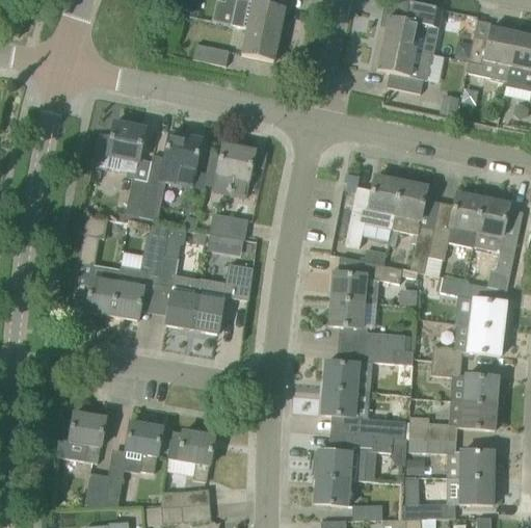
[(232,24),(247,27),(280,34),(286,6),(273,4),(273,0),(236,0),(235,10),(232,24)]
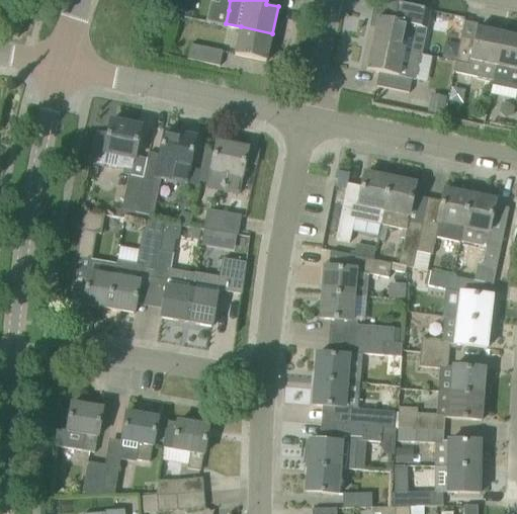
[(376,25),(373,41),(421,52),(425,31),(429,12),(430,8),(395,0),(394,4),(394,5),(391,17),(378,15),(376,25)]
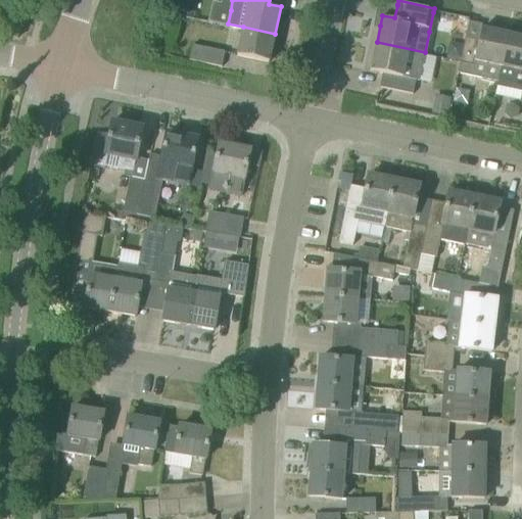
[(275,34),(243,27),(238,53),(270,59),(275,34)]
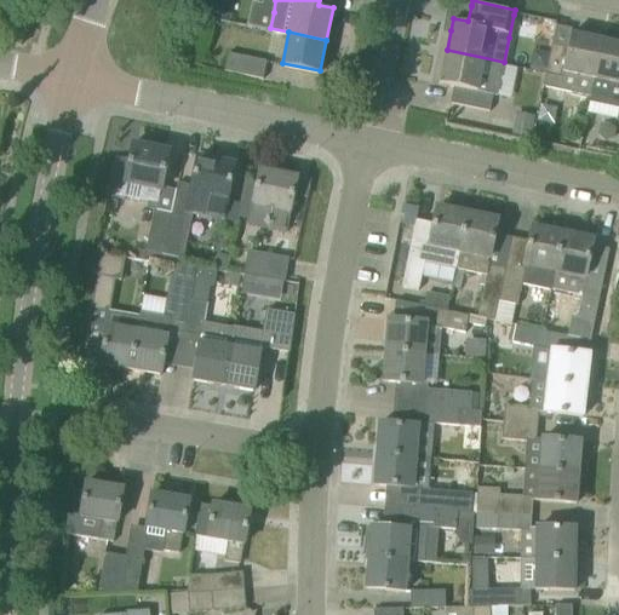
[(544,84),(591,93),(602,38),(572,32),(568,45),(552,41),(544,84)]
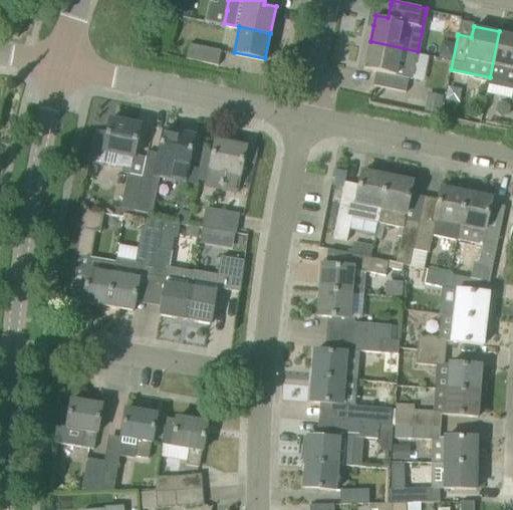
[(512,34),(499,31),(490,77),(489,82),(512,87),(512,34)]
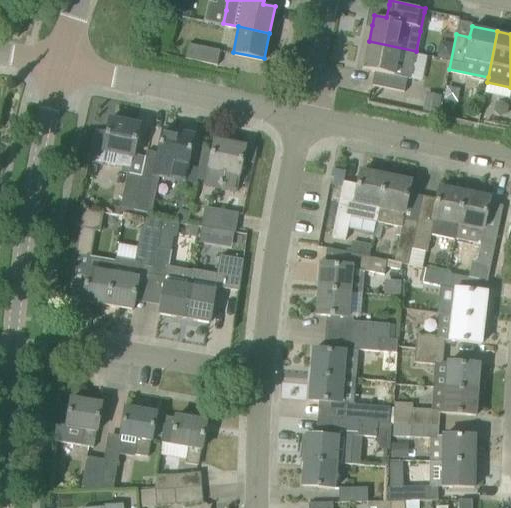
[(221,48),(189,41),(186,56),(218,63),(221,48)]
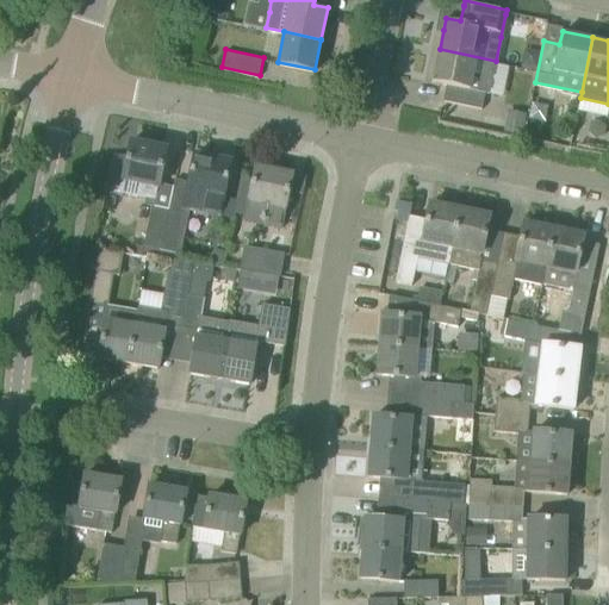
[(496,61),(440,49),(433,80),(447,82),(443,99),(483,107),(486,91),(490,92),(495,68),(493,68),(496,61)]
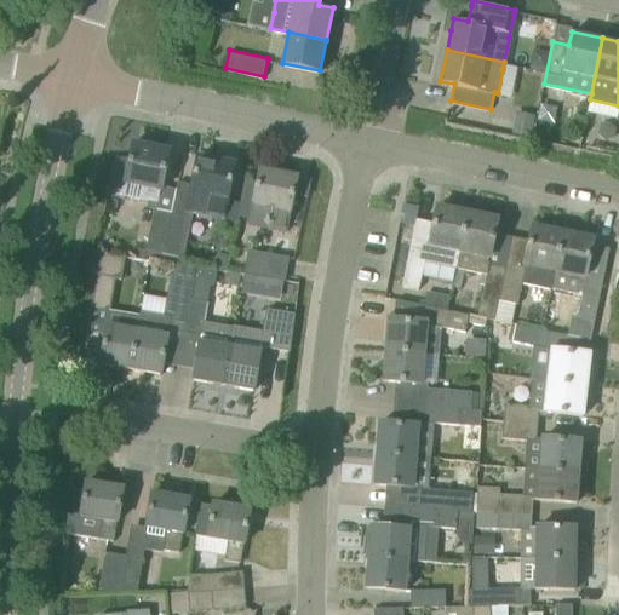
[(517,109),(513,131),(532,134),(536,113),(517,109)]
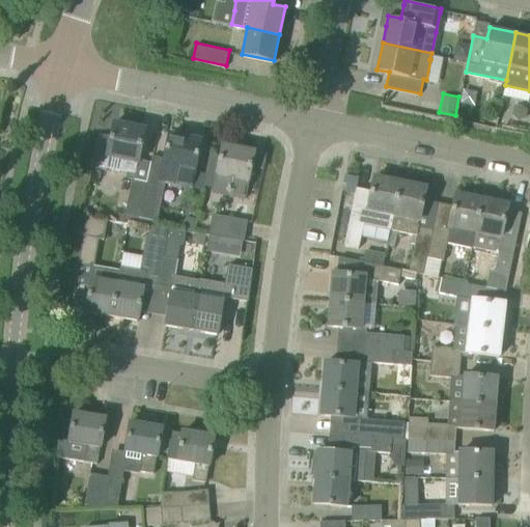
[(513,105),(512,113),(518,118),(526,116),(528,107),(522,102),(513,105)]
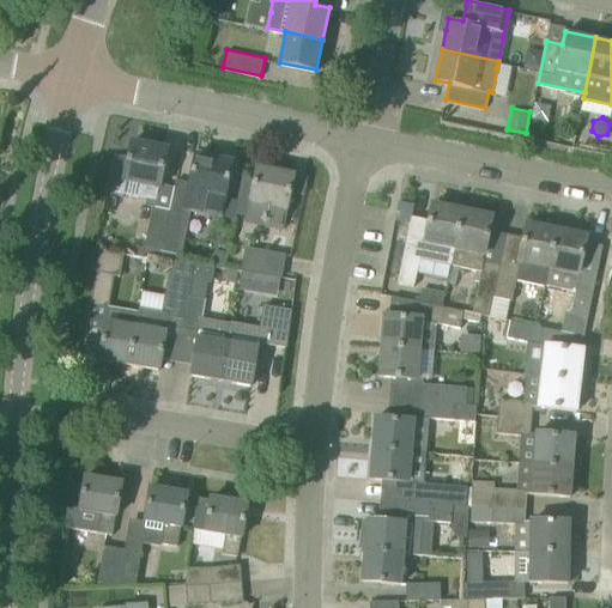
[(161,248),(162,248),(175,184),(161,181),(168,146),(132,139),(129,154),(115,152),(107,189),(125,193),(125,192),(139,194),(138,196),(157,200),(156,205),(153,205),(145,245),(139,243),(137,254),(147,255),(149,253),(159,255),(161,248)]
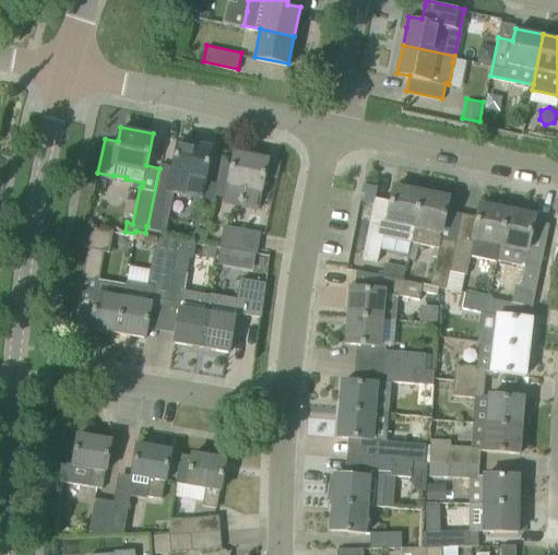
[(203,196),(213,198),(214,198),(214,193),(217,180),(205,177),(213,146),(179,139),(174,164),(161,162),(159,168),(147,226),(162,229),(165,231),(169,205),(173,191),(203,198),(203,196)]
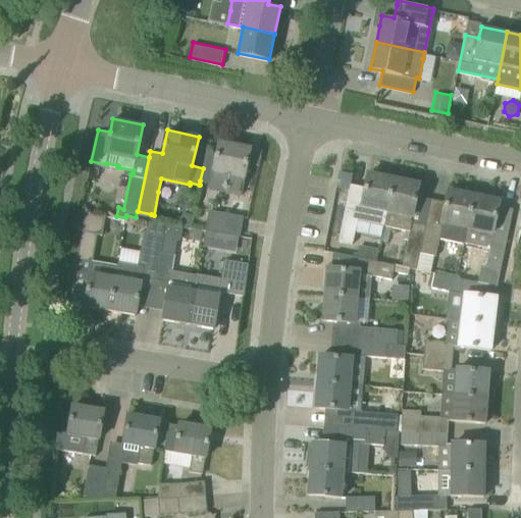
[(218,145),(211,183),(210,186),(242,192),(248,161),(251,148),(219,141),(218,145)]
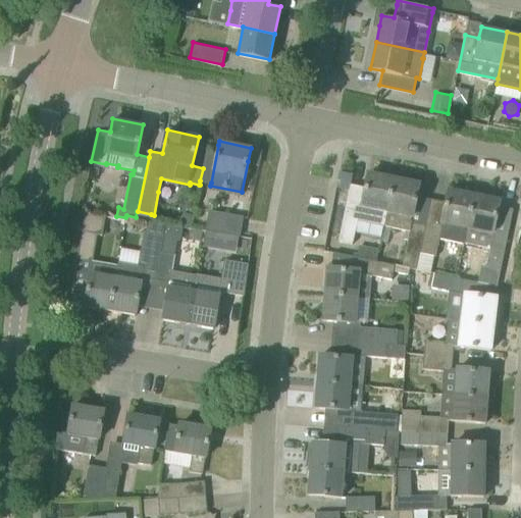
[(340,169),(339,177),(341,177),(340,186),(350,188),(351,183),(353,172),(340,169)]
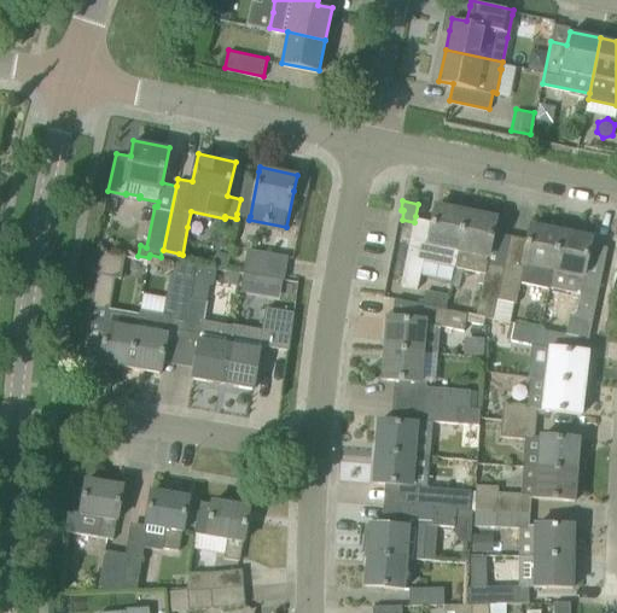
[(415,216),(402,282),(418,286),(424,260),(454,266),(465,210),(436,204),(432,220),(415,216)]
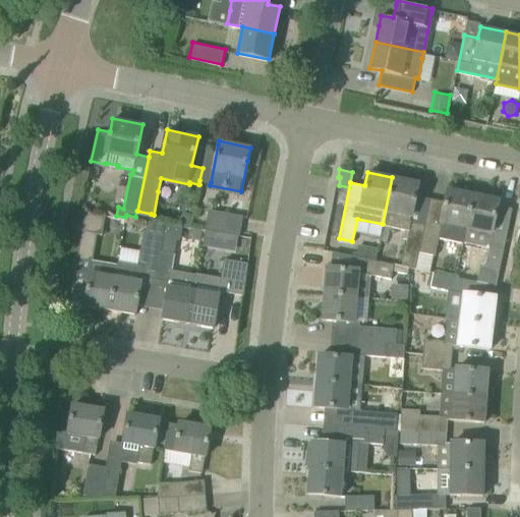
[(416,267),(419,249),(430,197),(416,194),(418,182),(392,177),(383,224),(410,229),(403,264),(409,266),(416,267)]
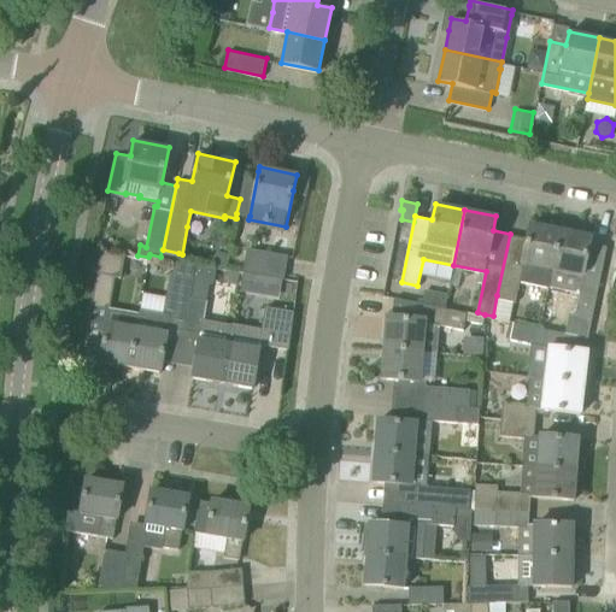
[(521,280),(549,286),(559,229),(531,223),(528,237),(510,234),(497,295),(516,300),(521,280)]
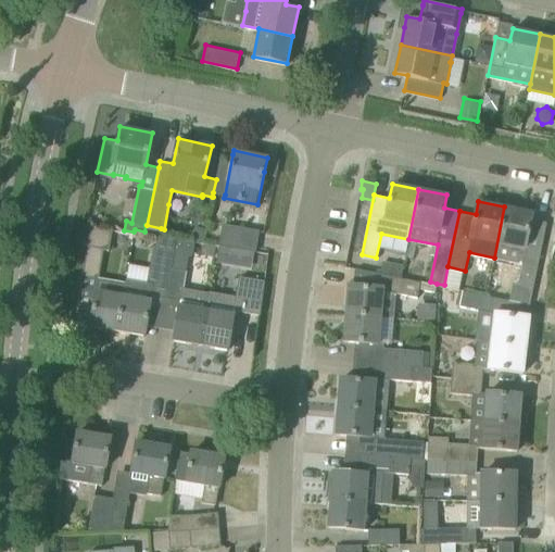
[(504,207),(494,258),(495,258),(495,256),(524,262),(519,283),(514,281),(511,298),(511,299),(522,301),(530,303),(547,221),(531,217),(532,213),(504,207)]
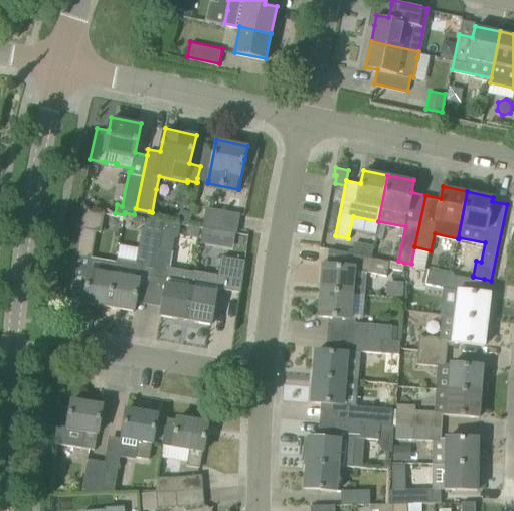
[(217,227),(237,231),(240,212),(221,208),(207,206),(205,226),(215,227),(217,227)]
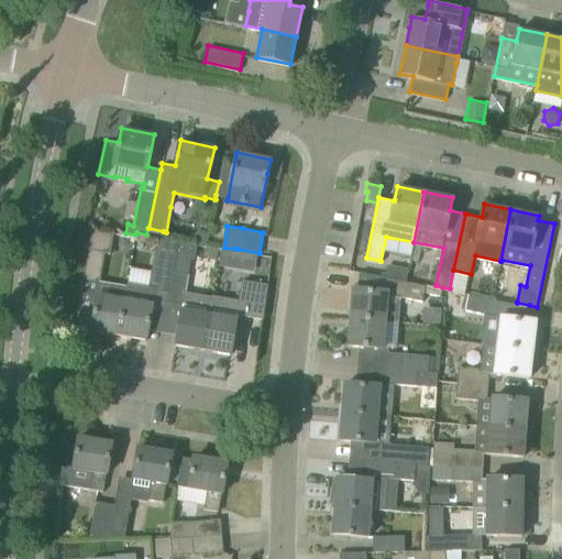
[(105,251),(105,250),(112,251),(116,231),(92,227),(89,248),(85,277),(100,281),(105,251)]
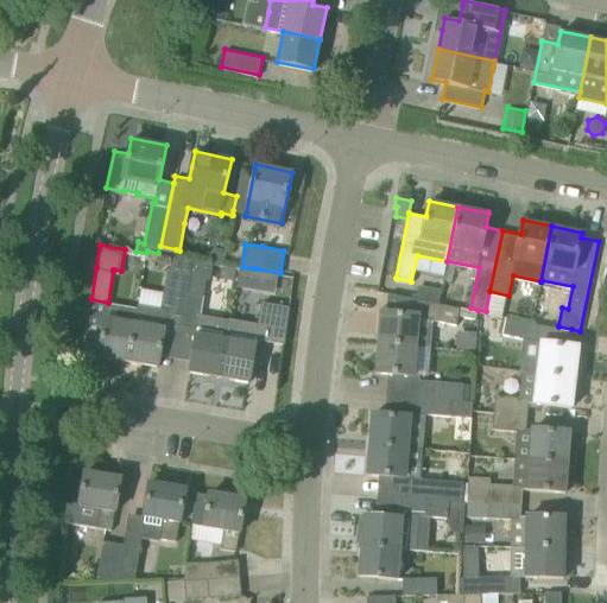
[(170,255),(168,268),(189,272),(191,259),(175,256),(170,255)]
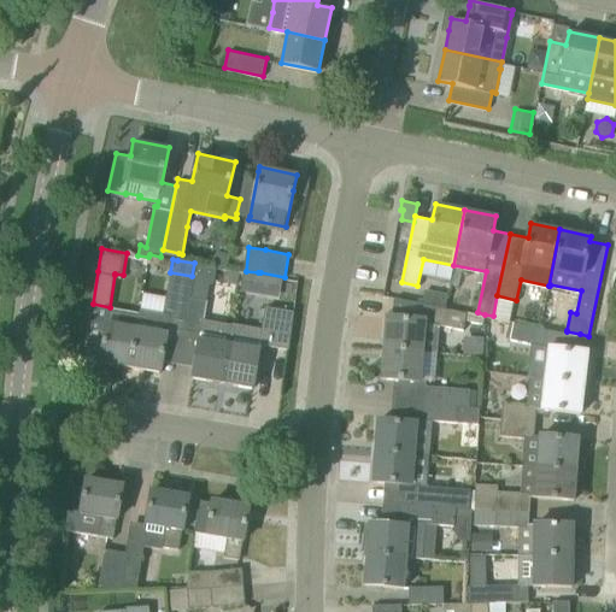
[(213,281),(215,281),(217,266),(216,266),(195,264),(194,263),(192,276),(191,281),(209,283),(213,281)]
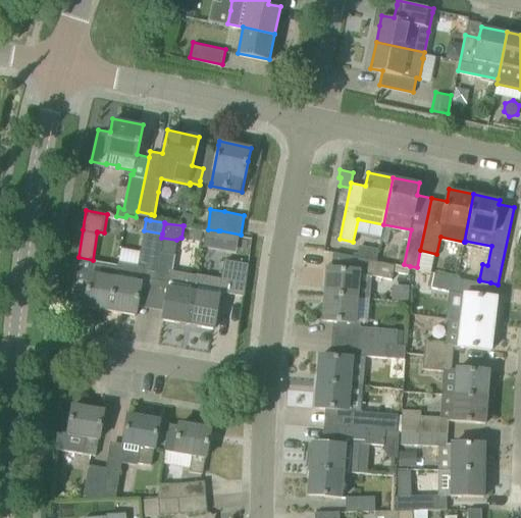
[(215,246),(218,230),(208,229),(205,245),(215,246)]
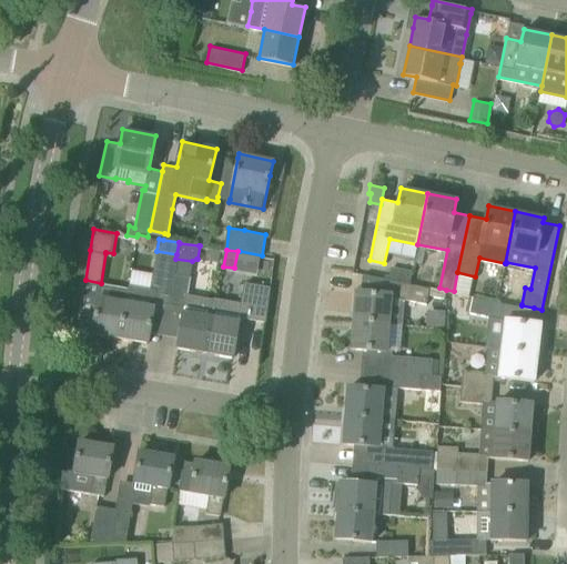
[(129,284),(129,288),(128,290),(120,336),(149,341),(150,332),(154,305),(155,301),(169,303),(173,272),(175,259),(176,254),(157,251),(153,271),(151,288),(129,284)]
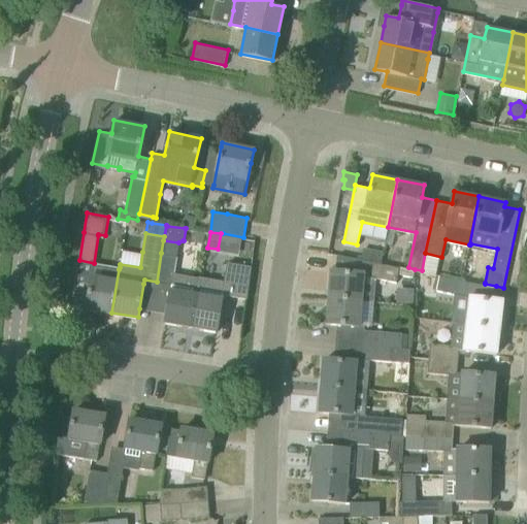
[(198,279),(173,273),(176,256),(161,253),(157,282),(171,285),(170,289),(166,313),(165,322),(191,326),(198,279)]
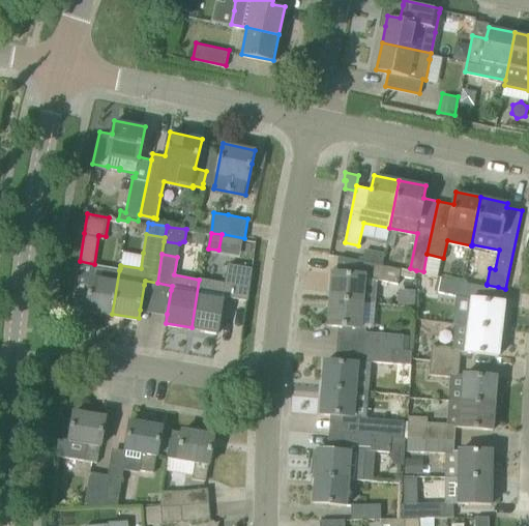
[(440,274),(443,258),(427,254),(423,271),(440,274)]
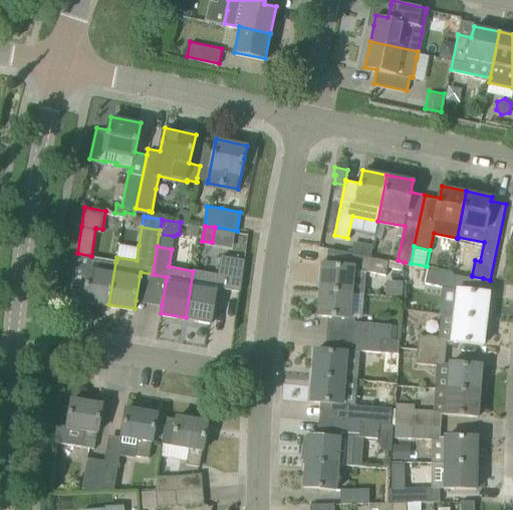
[(346,250),(345,264),(326,263),(322,262),(320,289),(353,291),(365,292),(367,269),(385,273),(387,273),(388,266),(390,259),(371,255),(346,250)]
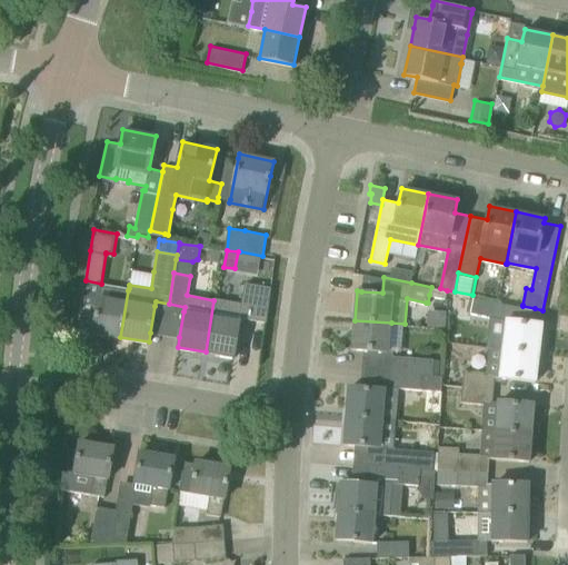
[(213,300),(206,352),(233,357),(240,317),(265,321),(271,286),(245,281),(241,301),(215,297),(213,300)]
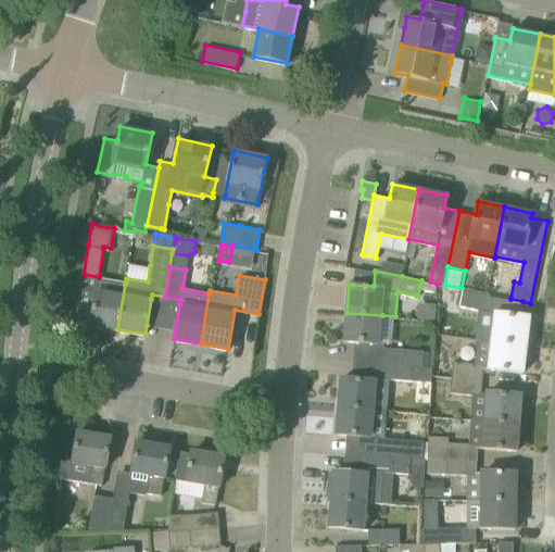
[(125,284),(126,281),(111,278),(109,292),(97,290),(96,297),(90,325),(117,329),(125,284)]
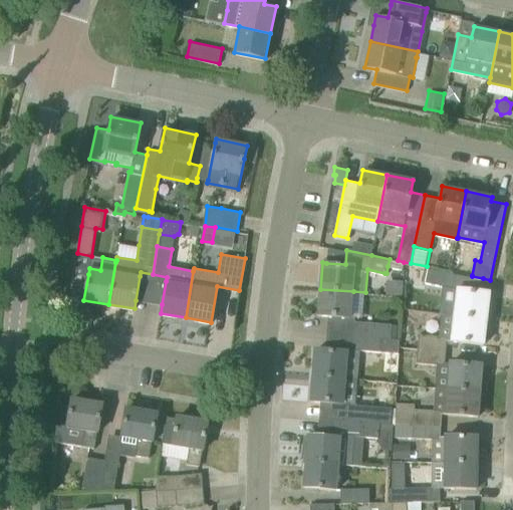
[(472,276),(472,275),(471,275),(457,272),(456,273),(428,268),(426,281),(443,285),(454,287),(456,288),(480,291),(483,278),(472,276)]
